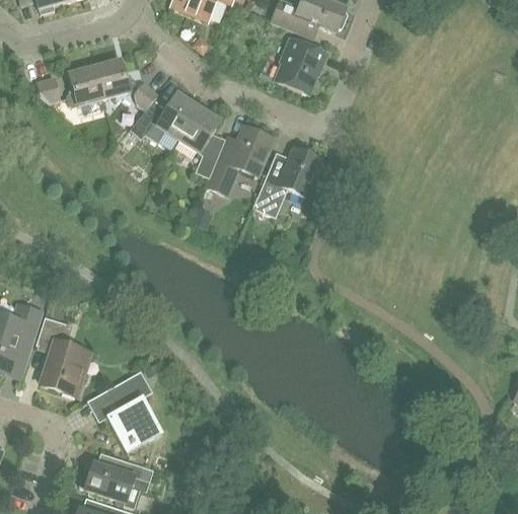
[(63,2),(62,0),(35,0),(39,9),(39,8),(41,13),(55,10),(54,5),(63,2)]
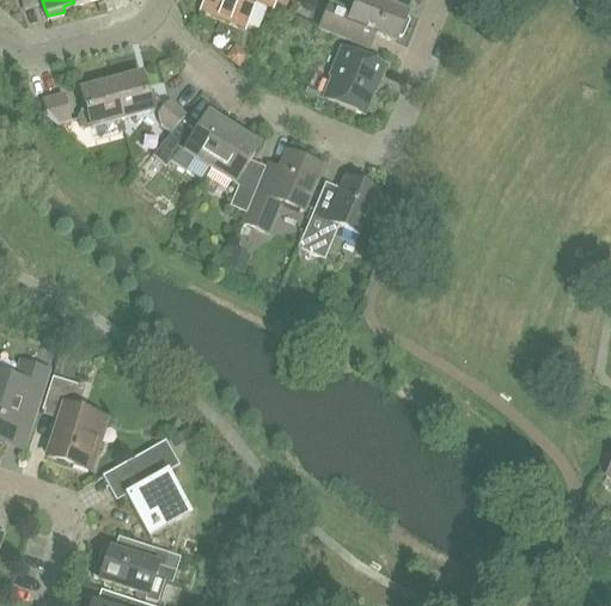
[(205,0),(203,5),(244,22),(254,0),(270,0),(273,1),(273,0),(205,0)]
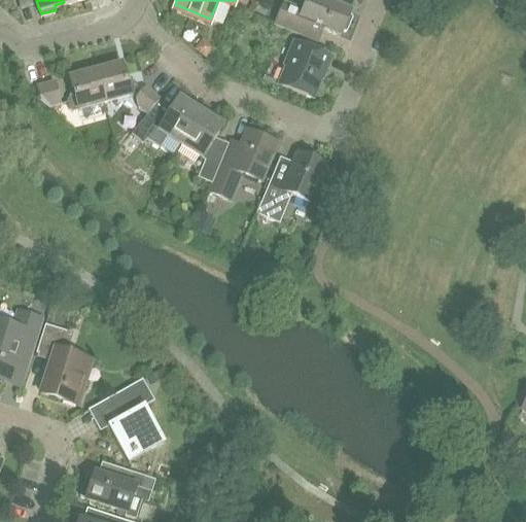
[(252,0),(246,7),(251,9),(258,2),(256,0),(252,0)]
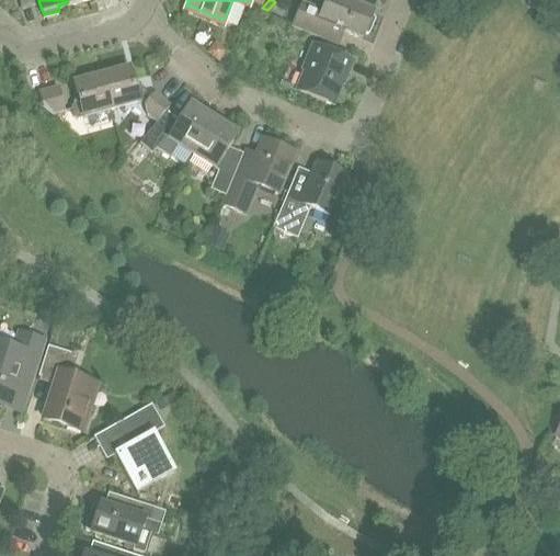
[(370,12),(373,8),(354,0),(327,0),(323,8),(305,0),(303,0),(294,22),(339,41),(344,26),(362,34),(364,29),(367,30),(369,30),(376,15),(374,13),(370,12)]
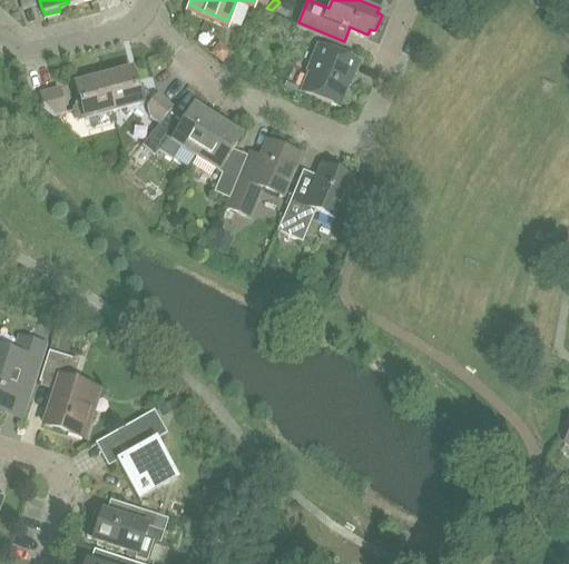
[(357,58),(320,42),(319,41),(308,67),(311,68),(302,88),(339,104),(357,58)]
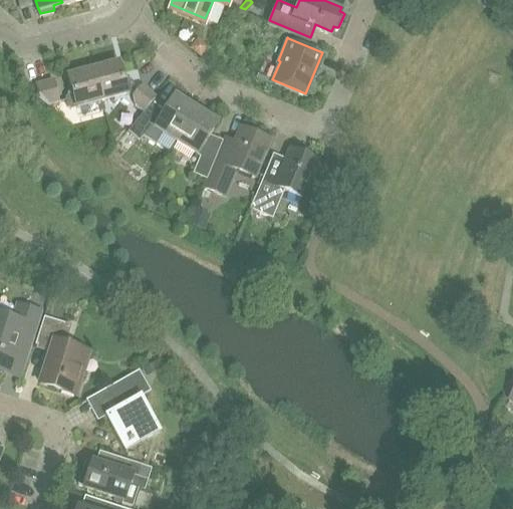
[(134,77),(127,74),(122,71),(118,57),(93,64),(102,97),(131,89),(136,84),(134,77)]
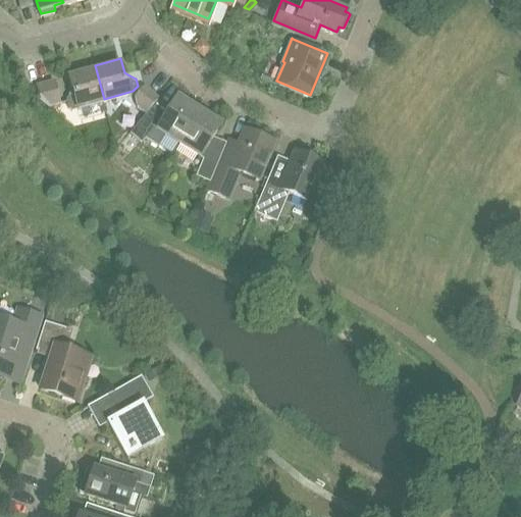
[(79,106),(104,99),(95,65),(69,72),(72,86),(67,96),(69,105),(72,107),(79,106)]
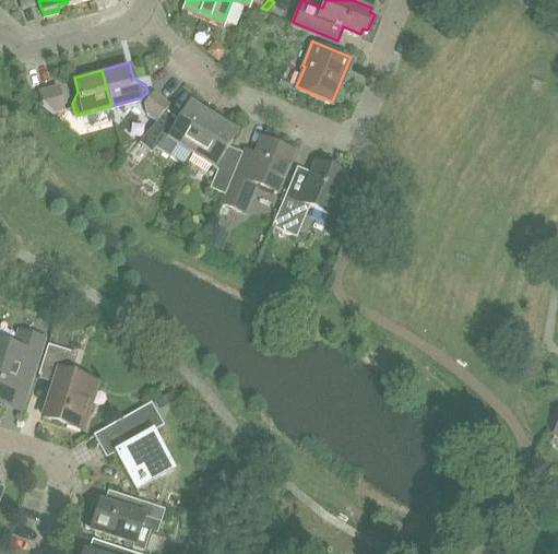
[(58,82),(38,87),(43,99),(55,110),(64,107),(58,82)]
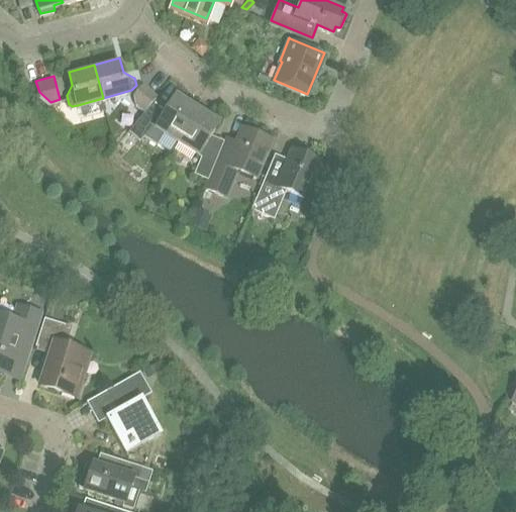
[(144,109),(148,105),(158,94),(144,82),(133,94),(135,101),(144,109)]
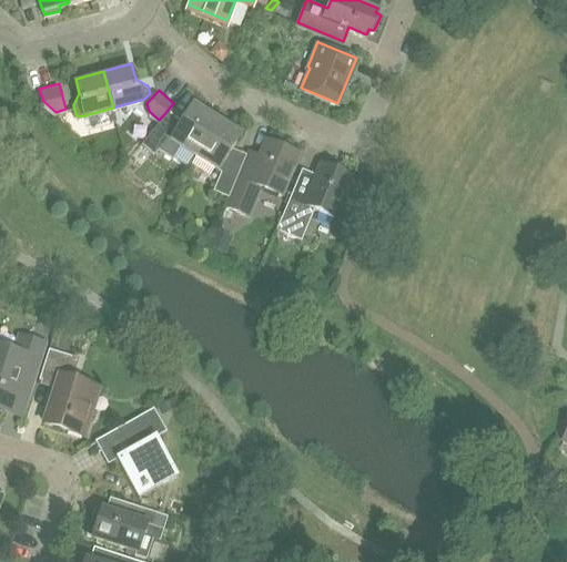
[(195,152),(218,116),(193,101),(176,126),(163,115),(159,120),(142,140),(154,151),(168,135),(195,152)]
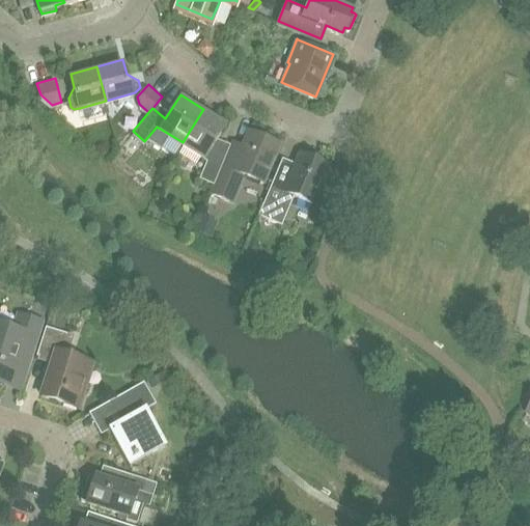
[(214,182),(223,160),(226,154),(211,147),(226,123),(203,109),(183,142),(207,158),(200,175),(214,182)]
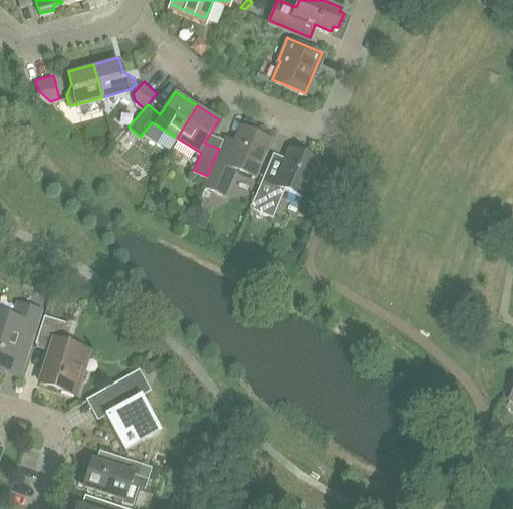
[(216,155),(207,176),(204,184),(226,193),(236,167),(255,174),(269,140),(257,135),(258,132),(242,125),(228,160),(216,155)]
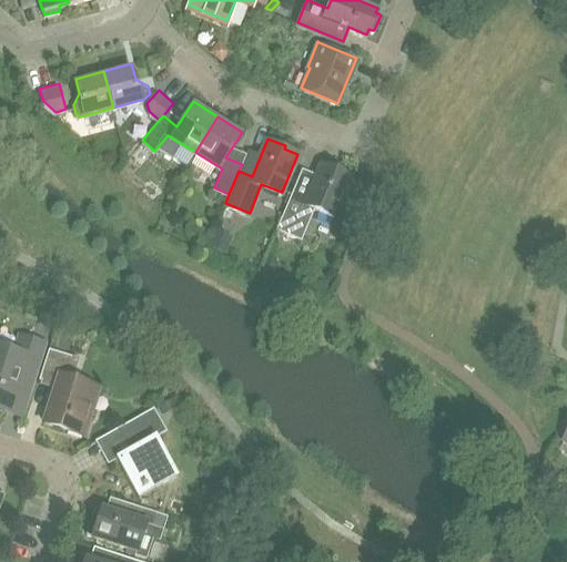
[(315,206),(319,208),(334,214),(352,174),(321,161),(307,195),(293,190),(276,227),(302,238),(307,223),(315,206)]
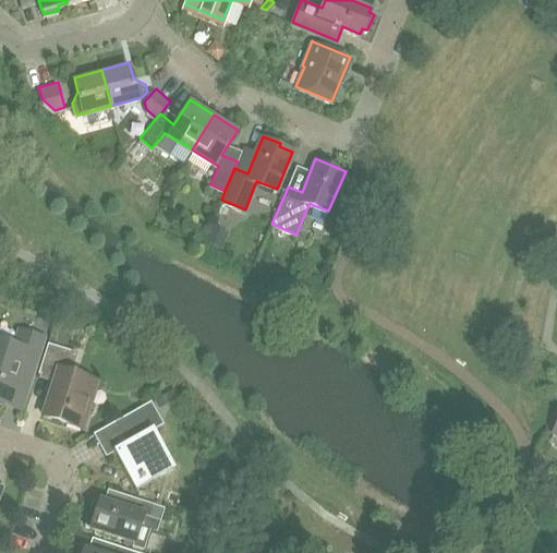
[(213,223),(206,238),(221,244),(228,229),(213,223)]
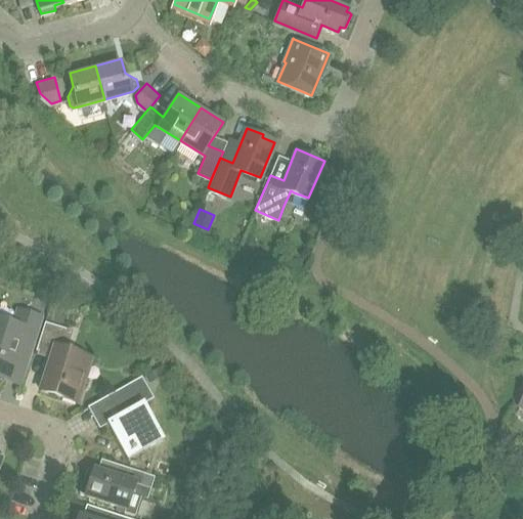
[(0,374),(22,381),(32,347),(43,314),(18,306),(13,323),(0,319),(0,374)]
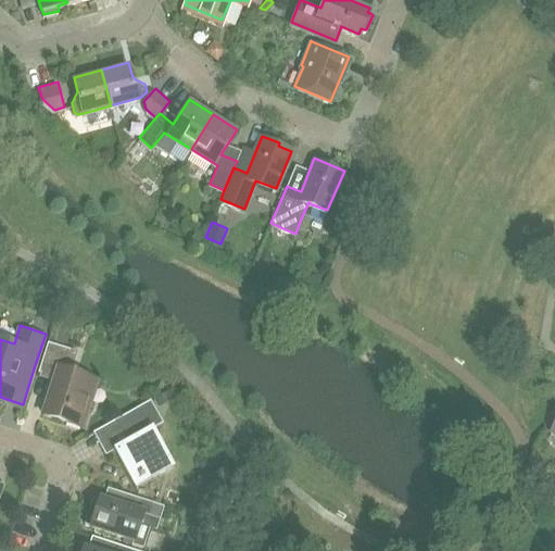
[(48,339),(38,371),(54,376),(43,411),(83,424),(98,378),(70,370),(77,349),(48,339)]
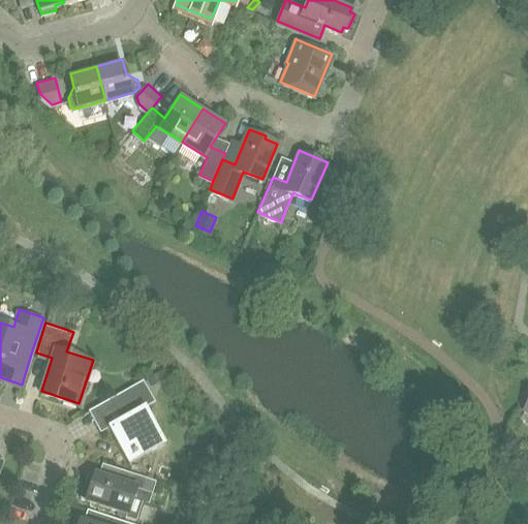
[(149,375),(153,382),(165,376),(161,369),(149,375)]
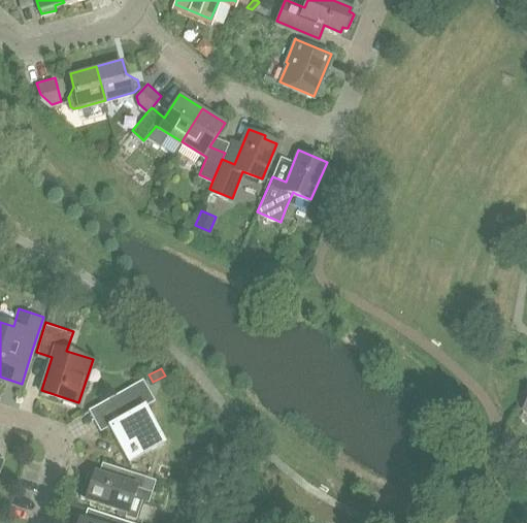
[(122,416),(108,424),(129,461),(165,440),(145,404),(156,398),(143,377),(110,395),(122,416)]
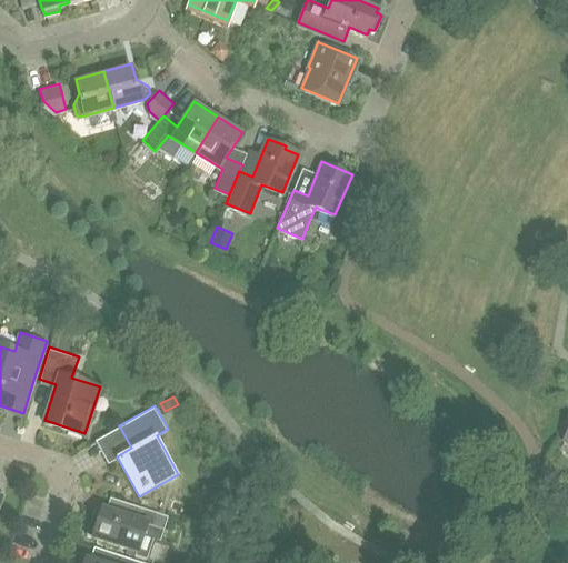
[(147,556),(153,536),(160,539),(168,514),(133,503),(129,515),(102,508),(96,505),(87,532),(93,534),(93,535),(137,549),(136,553),(147,556)]
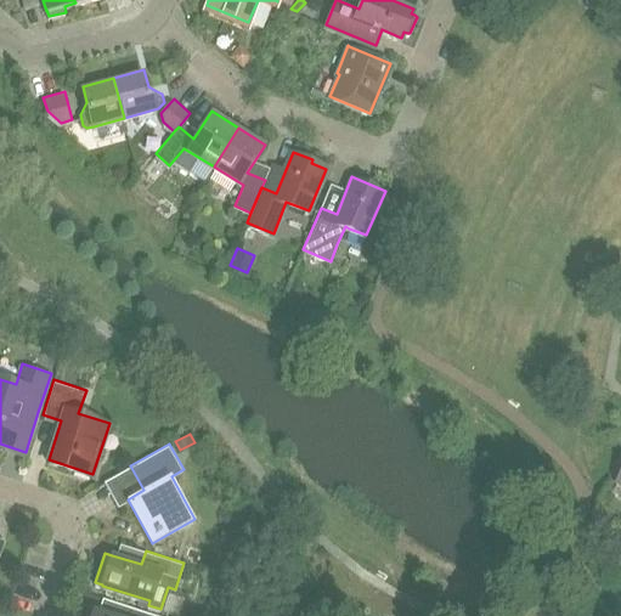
[(116,615),(94,609),(91,615),(164,615),(129,604),(124,615),(116,615)]
